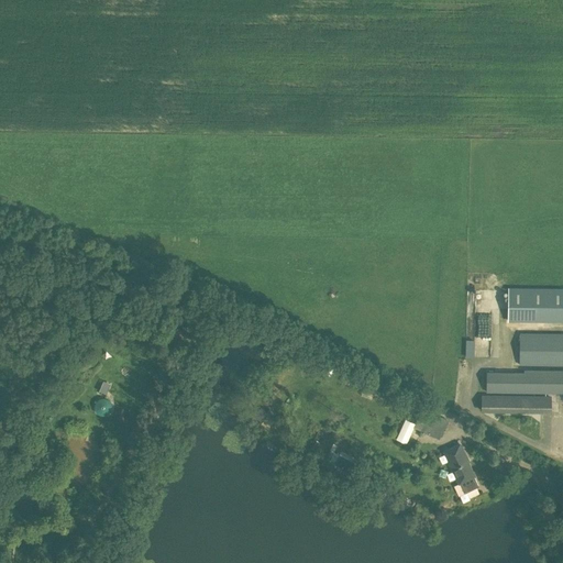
[(562,321),(562,287),(508,287),(508,321),(562,321)]
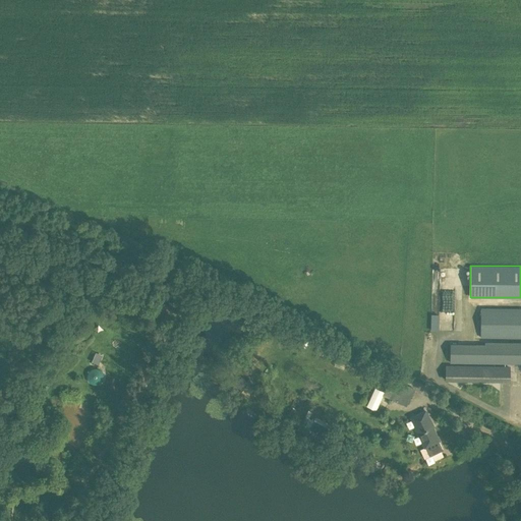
[(520,308),(481,308),(480,338),(520,338),(520,308)]
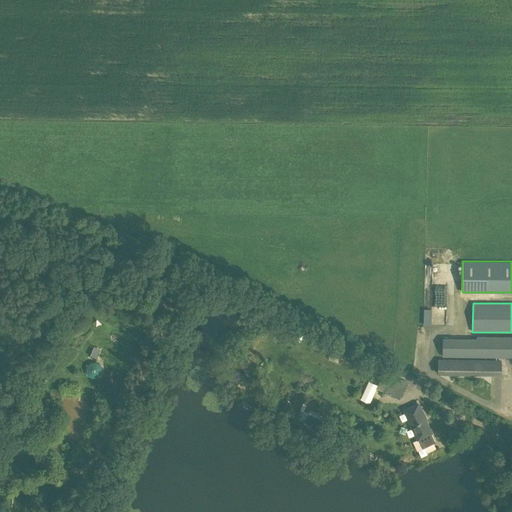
[(511,357),(511,336),(476,336),(476,338),(443,338),(442,358),(511,357)]
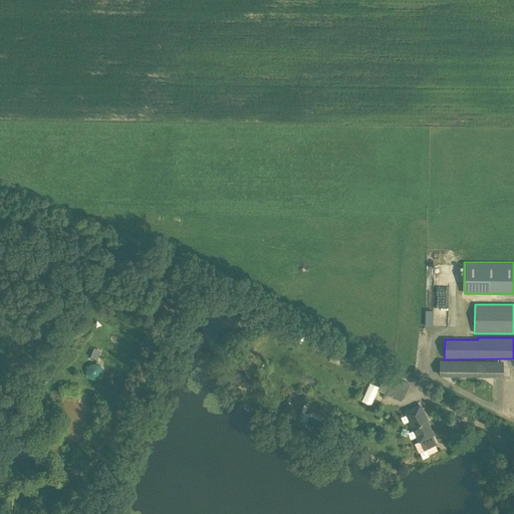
[(94,350),(91,356),(96,358),(99,352),(94,350)]
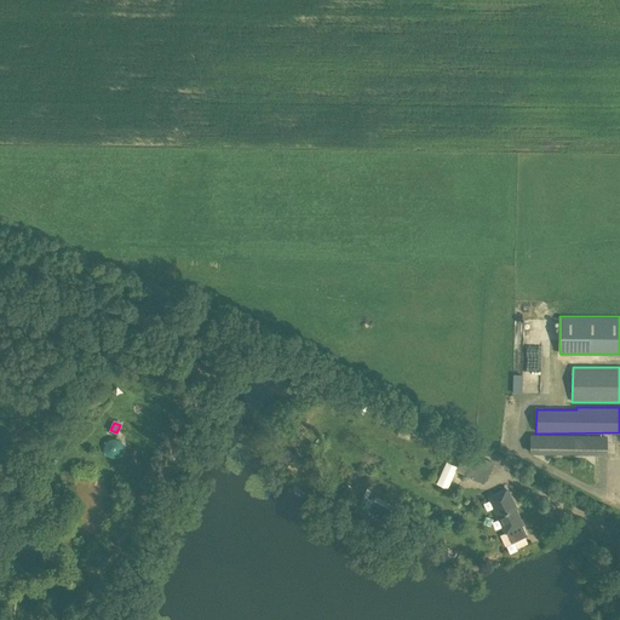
[(606,455),(606,438),(530,437),(530,453),(606,455)]
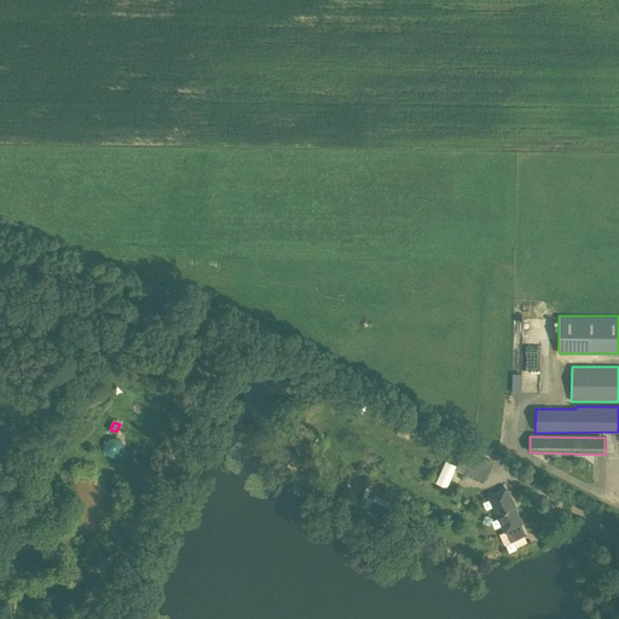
[(493,462),(485,457),(484,460),(472,455),(463,474),(482,484),(493,462)]
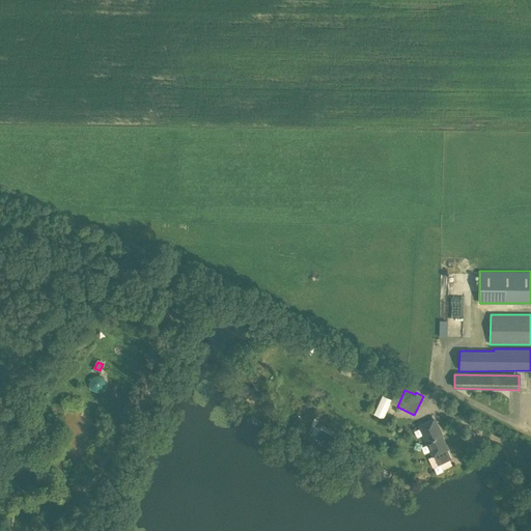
[(389,398),(385,413),(391,414),(394,399),(389,398)]
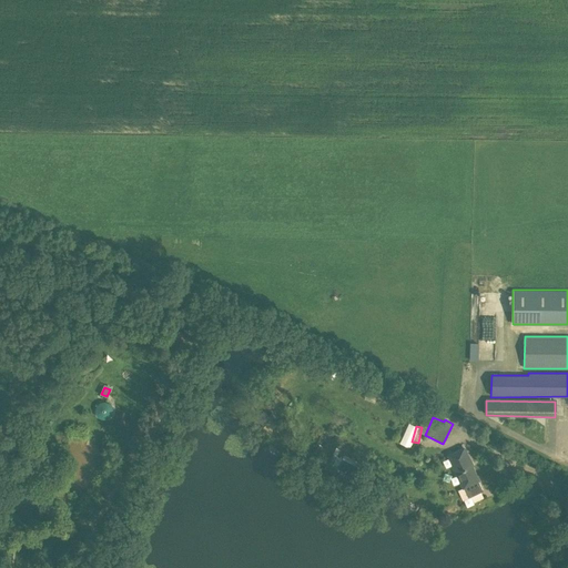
[(464,449),(440,460),(444,468),(453,464),(469,498),(483,492),(469,464),(472,464),(464,449)]
